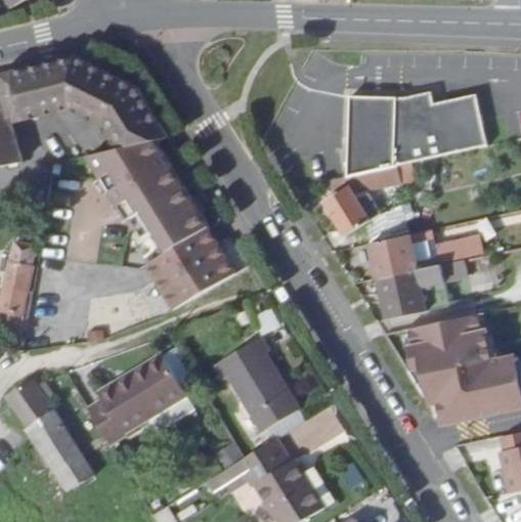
[(72,70),(6,83),(7,91),(73,77),(137,109),(142,102),(72,70)]
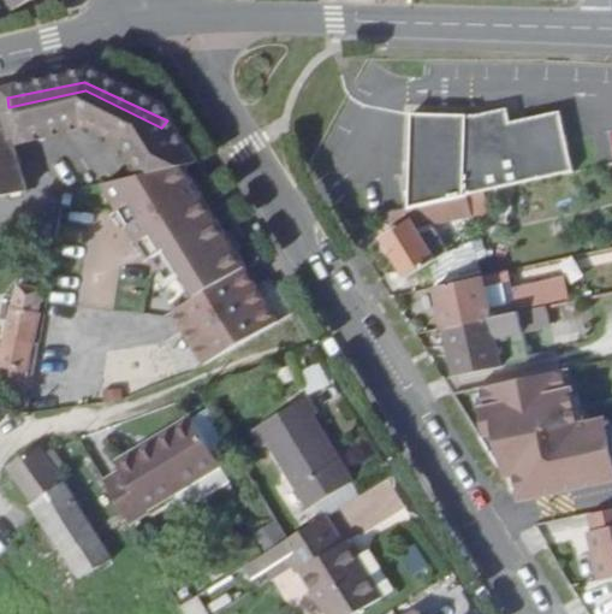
[(85,90),(9,107),(16,146),(85,131),(124,151),(148,183),(188,176),(200,173),(167,120),(161,128),(85,90)]
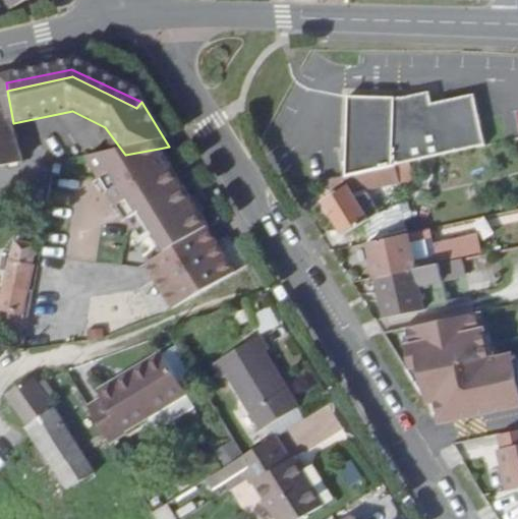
[(6,82),(0,83),(0,125),(13,123),(7,91),(6,82)]
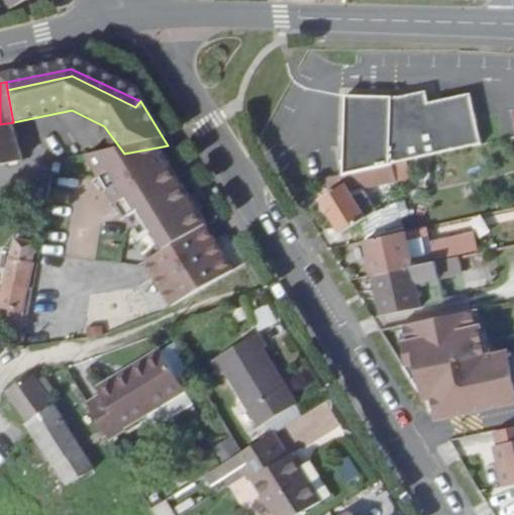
[(400,96),(344,94),(342,171),(480,138),(470,93),(428,99),(424,90),(400,96)]
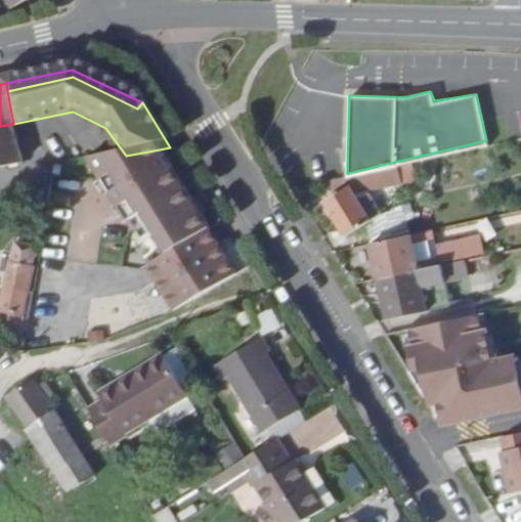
[(126,156),(92,162),(115,204),(131,196),(172,174),(160,149),(126,156)]
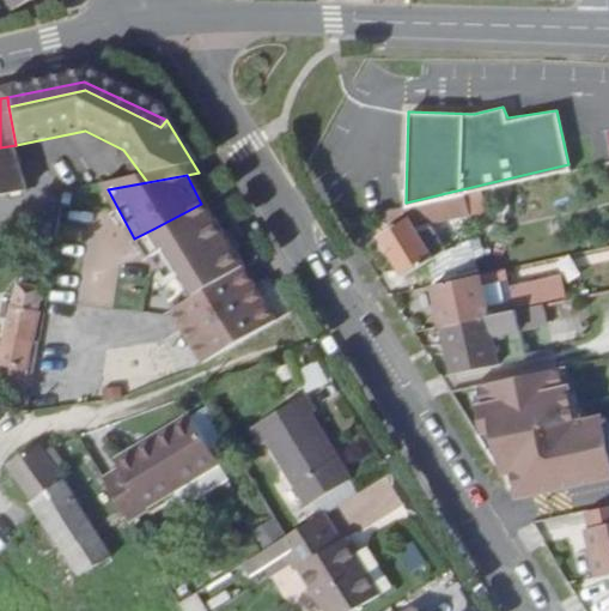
[(475,197),(407,212),(412,219),(385,235),(409,271),(433,256),(439,252),(428,234),(445,230),(481,222),(475,197)]
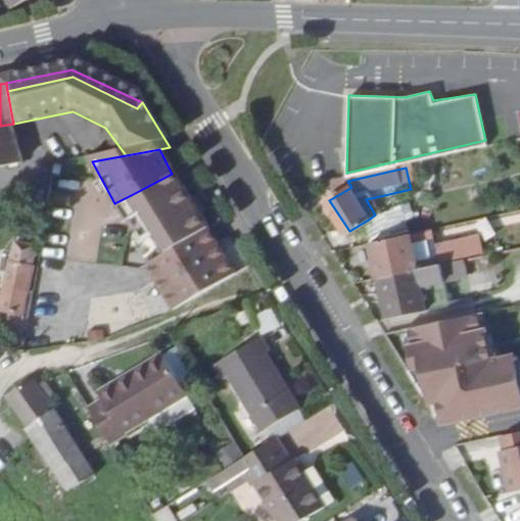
[(209,236),(172,174),(131,195),(144,217),(169,258),(209,236)]
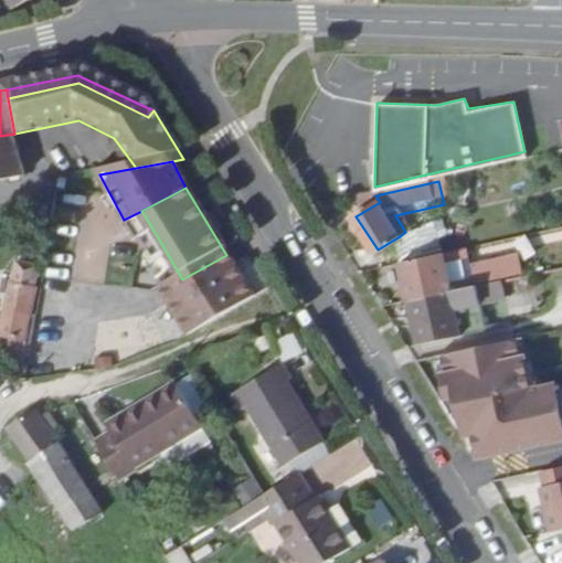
[(44,225),(48,212),(31,216),(34,227),(44,225)]
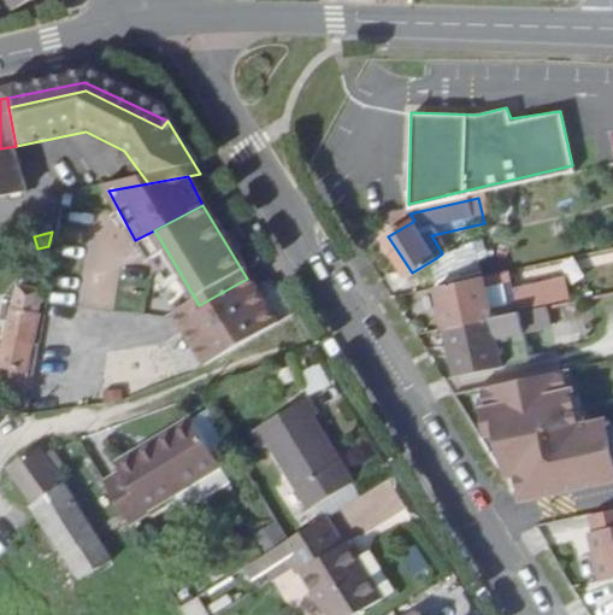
[(436,258),(443,285),(491,274),(495,273),(495,259),(504,253),(494,238),(464,257),(448,232),(431,235),(442,253),(436,258)]
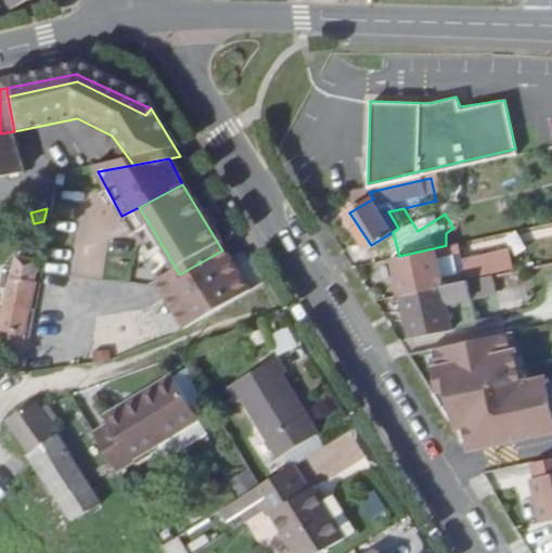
[(448,281),(475,275),(470,256),(466,241),(446,245),(443,246),(448,281)]
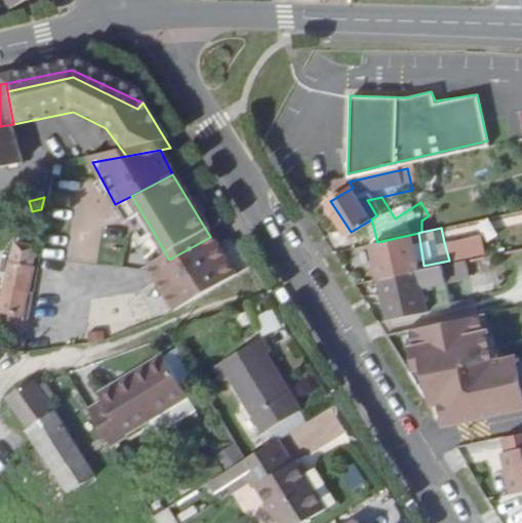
[(472,256),(496,251),(493,232),(444,242),(449,260),(472,256)]
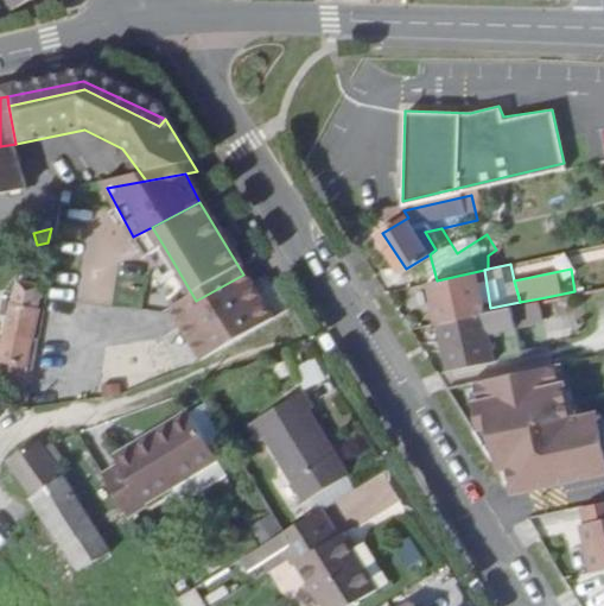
[(484,270),(437,281),(444,317),(490,308),(484,270)]
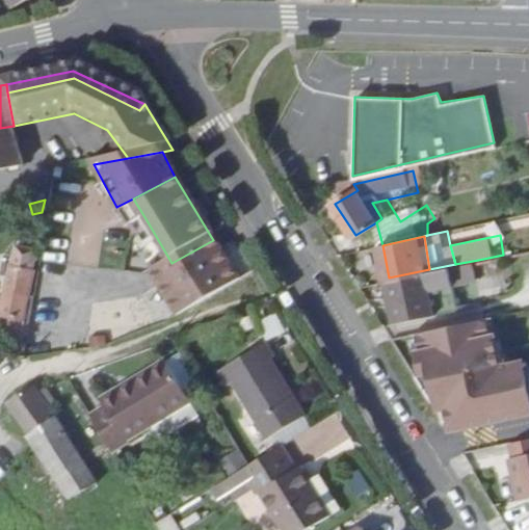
[(241,288),(213,240),(172,263),(178,273),(205,306),(241,288)]
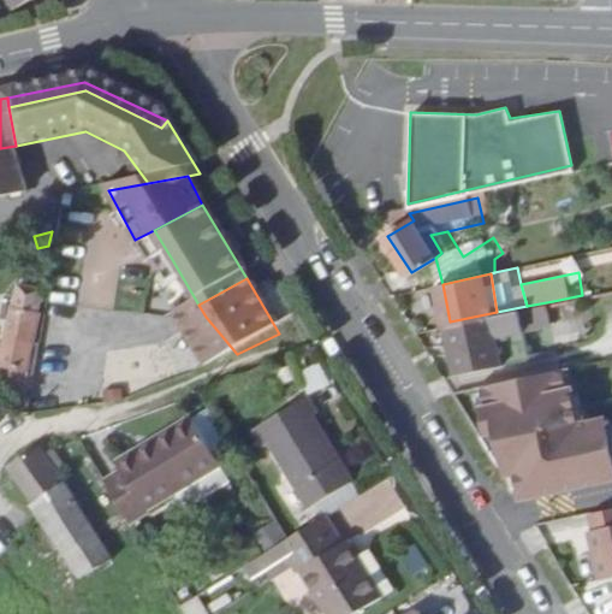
[(553,301),(527,306),(497,312),(450,322),(458,371),(534,359),(529,325),(557,322),(553,301)]
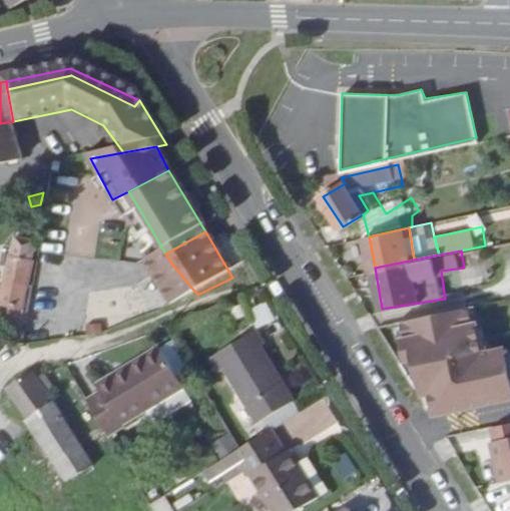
[(171,264),(165,253),(143,266),(169,309),(197,295),(171,264)]
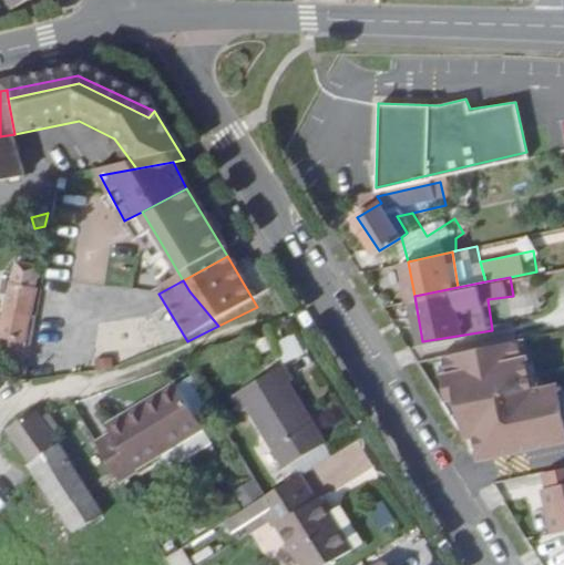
[(14,343),(20,345),(27,316),(20,315),(26,288),(2,284),(0,294),(0,340),(2,341),(1,353),(13,356),(14,343)]
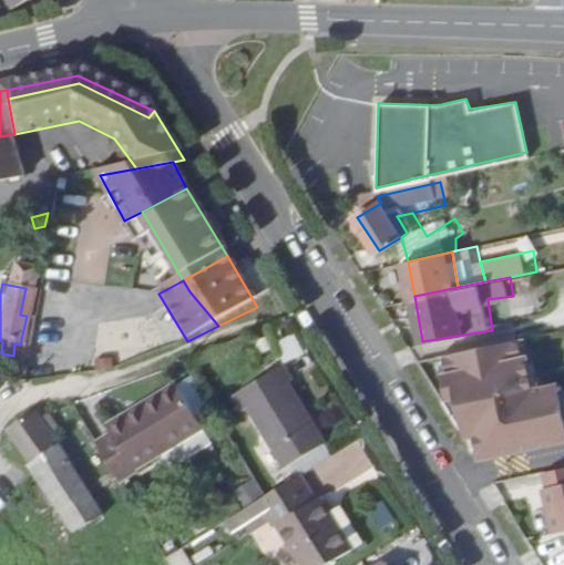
[(291,332),(272,339),(279,360),(299,353),(291,332)]
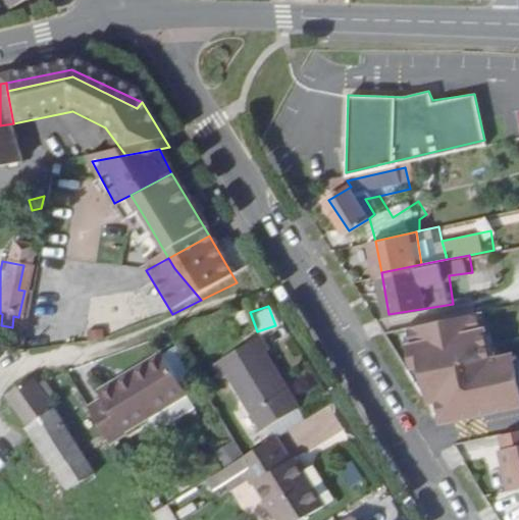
[(484,308),(408,323),(416,362),(424,361),(431,398),(450,395),(454,417),(518,404),(518,356),(518,352),(495,356),(484,308)]
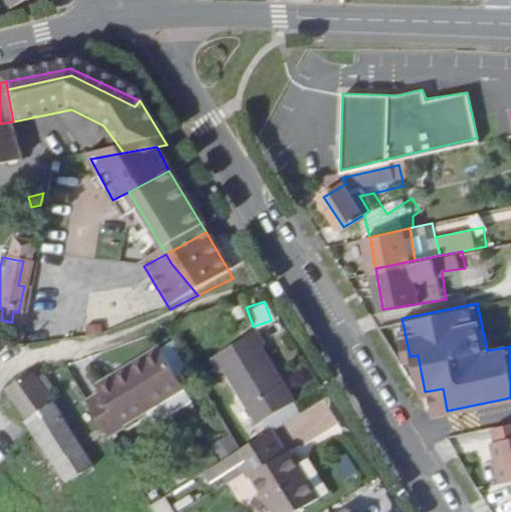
[(236,316),(226,320),(231,330),(241,326),(236,316)]
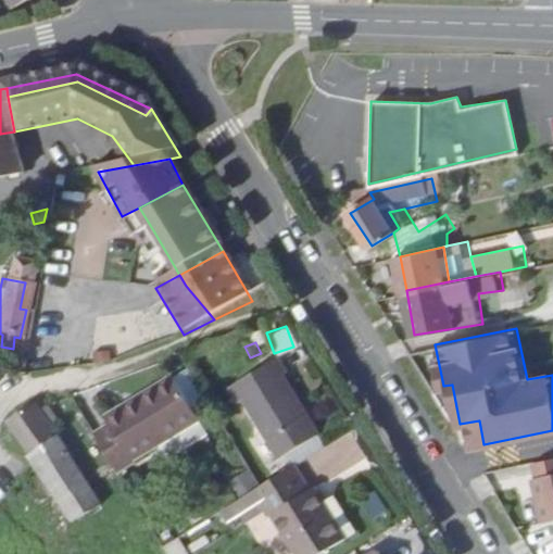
[(275,463),(316,439),(281,378),(287,375),(277,360),(227,390),(235,404),(239,401),(275,463)]
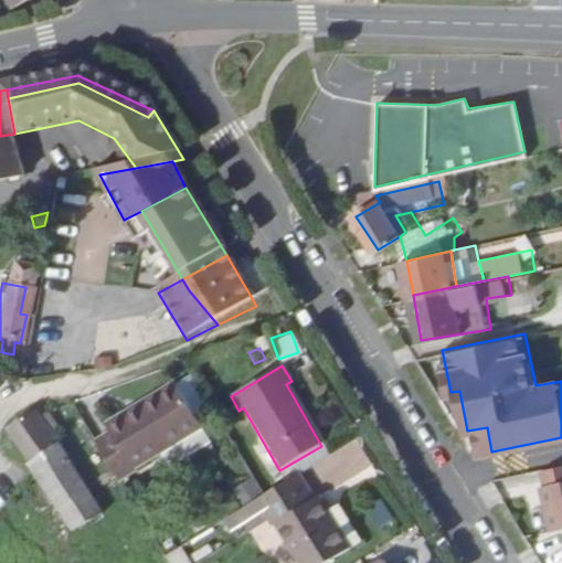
[(88,443),(108,477),(150,452),(193,425),(170,386),(136,407),(138,413),(105,433),(106,435),(88,443)]
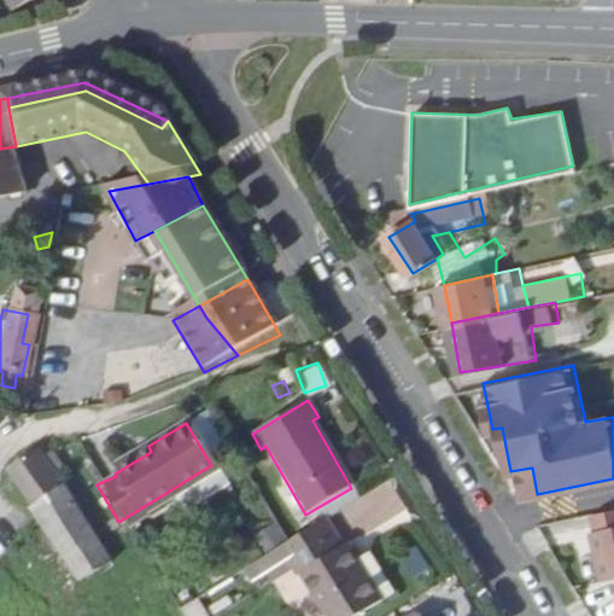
[(34,442),(0,466),(0,471),(25,504),(37,522),(77,582),(105,562),(35,455),(40,452),(34,442)]
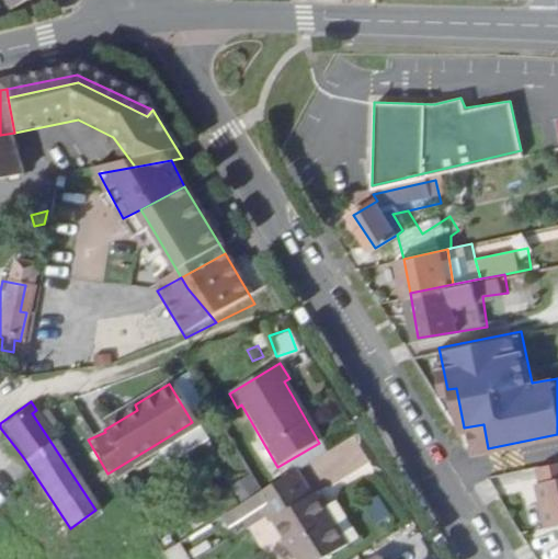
[(102,425),(104,430),(137,410),(135,405),(102,425)]
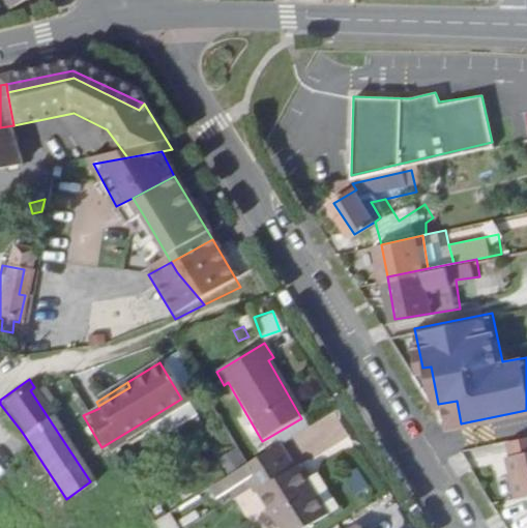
[(181,399),(141,423),(151,442),(193,418),(181,399)]
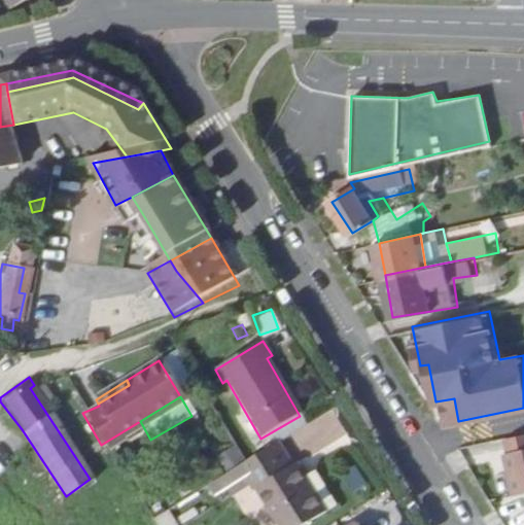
[(268,450),(307,426),(300,416),(260,439),(268,450)]
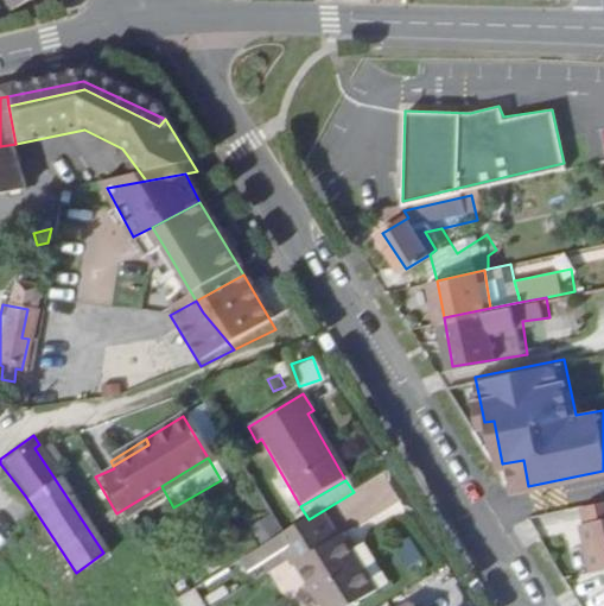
[(595,567),(603,565),(603,516),(585,521),(595,567)]
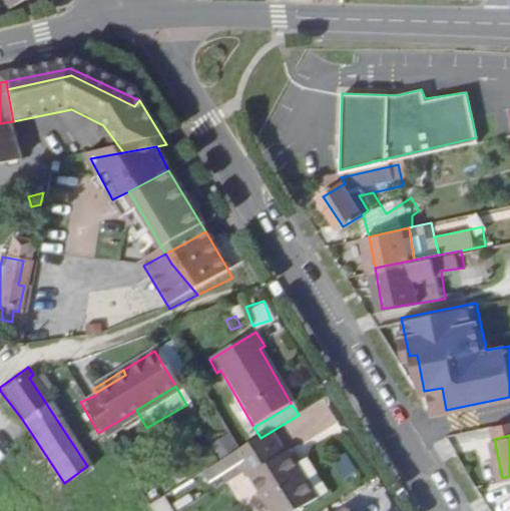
[(276,464),(261,438),(233,453),(222,460),(237,488),(241,484),(258,510),(299,510),(309,505),(283,460),(276,464)]
